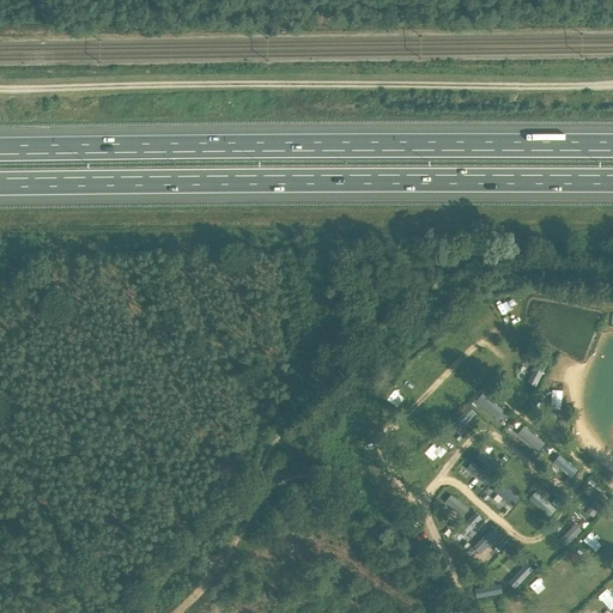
[(539,358),(527,382),(535,387),(547,363),(539,358)]
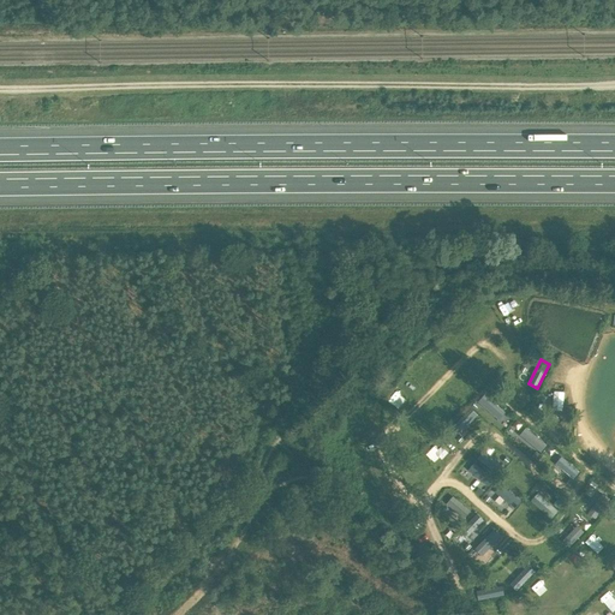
[(484,394),(478,401),(499,419),(505,412),(484,394)]
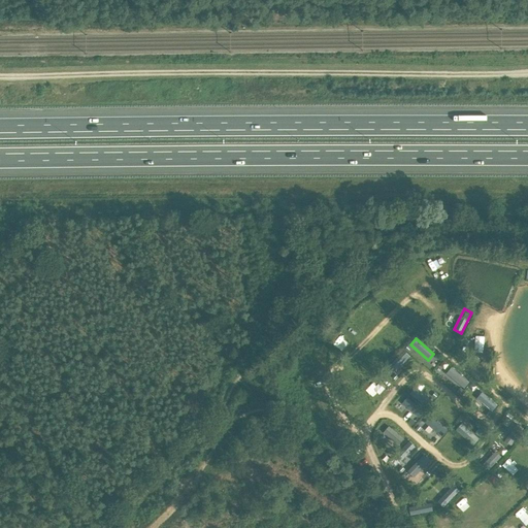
[(404,350),(390,365),(396,370),(410,355),(404,350)]
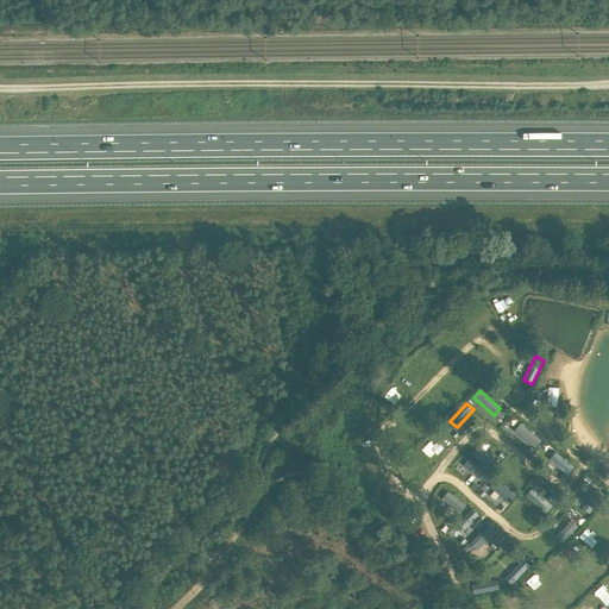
[(521,424),(515,431),(535,447),(541,440),(521,424)]
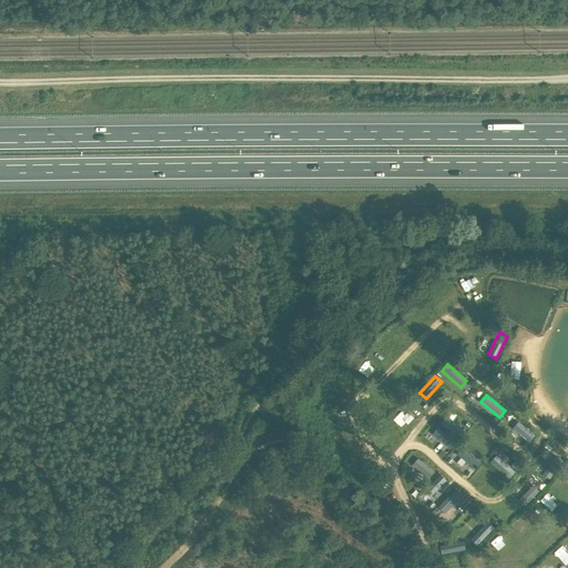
[(446,417),(440,424),(460,438),(466,432),(446,417)]
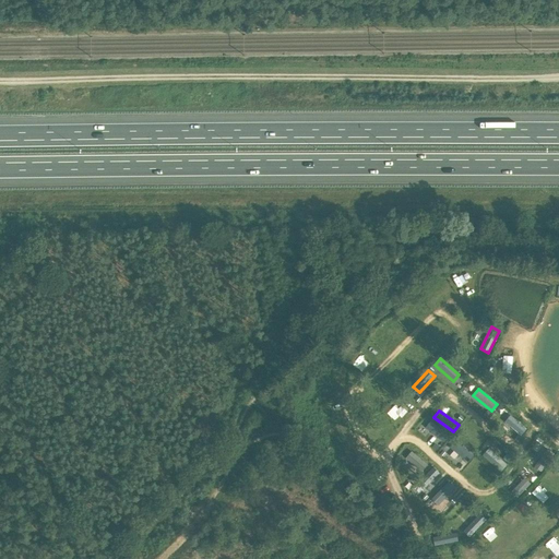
[(510,415),(504,421),(522,436),(527,429),(510,415)]
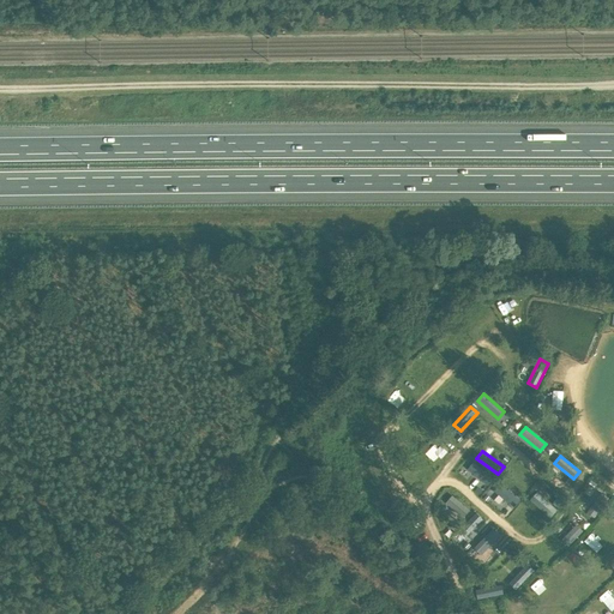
[(474,462),(468,469),(488,486),(494,479),(474,462)]
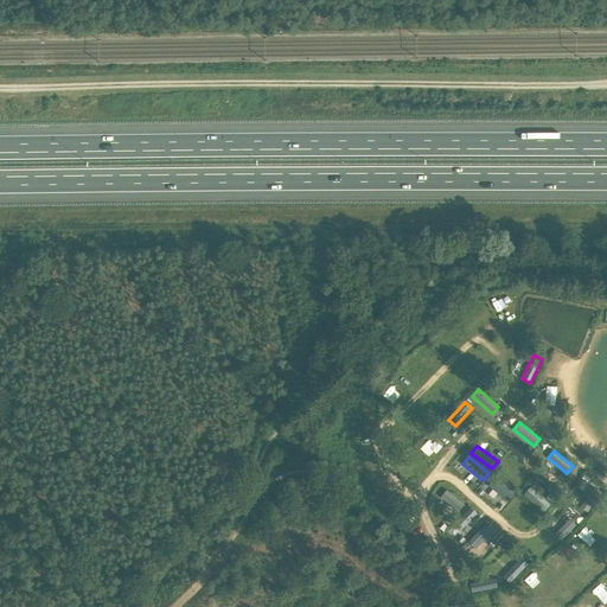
[(536,475),(531,481),(536,486),(541,480),(536,475)]
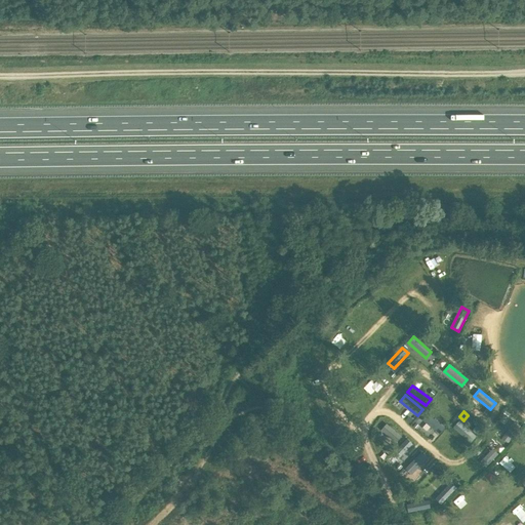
[(428,414),(422,420),(440,435),(445,429),(428,414)]
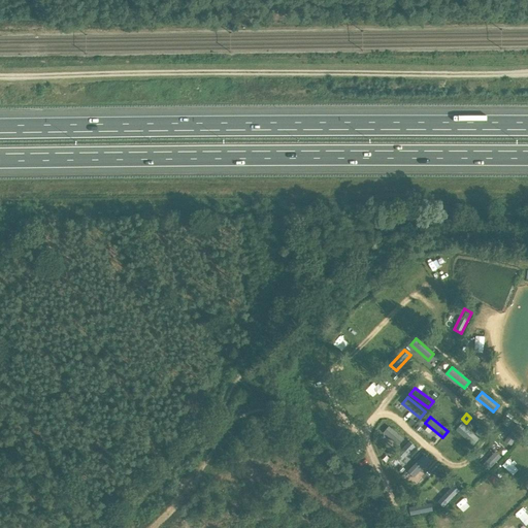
[(462,423),(457,430),(473,444),(480,438),(462,423)]
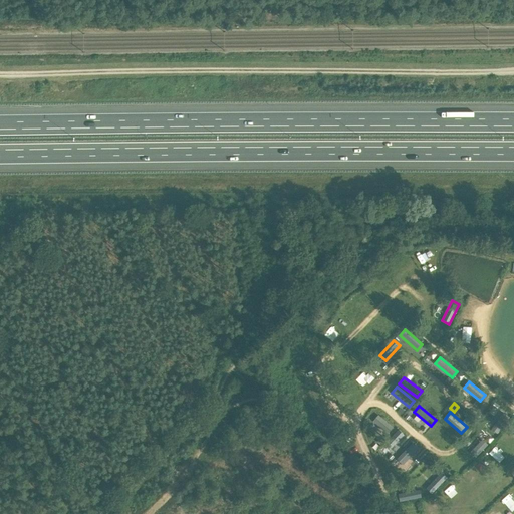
[(504,413),(492,429),(497,434),(510,418),(504,413)]
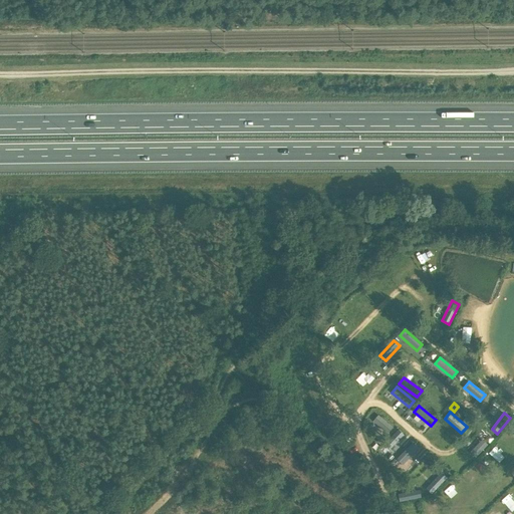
[(378,415),(373,421),(388,434),(393,428),(378,415)]
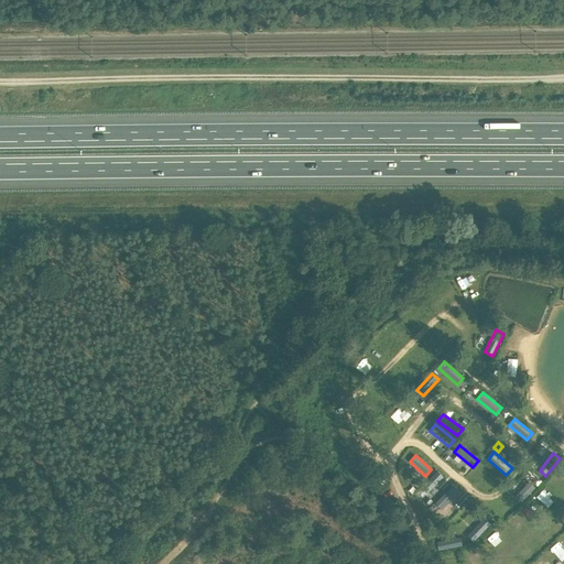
[(437,472),(421,489),(426,495),(443,477),(437,472)]
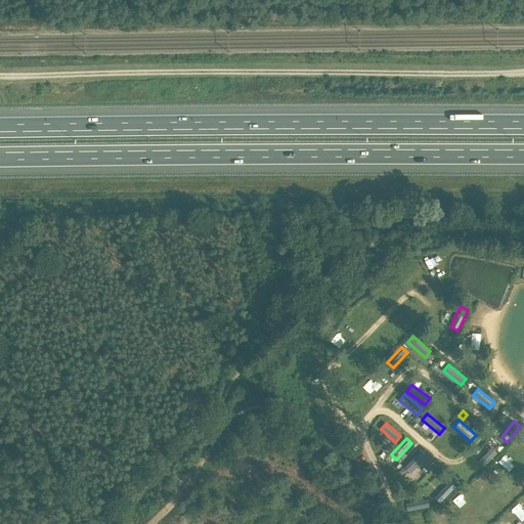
[(492,448),(479,462),(485,467),(497,453),(492,448)]
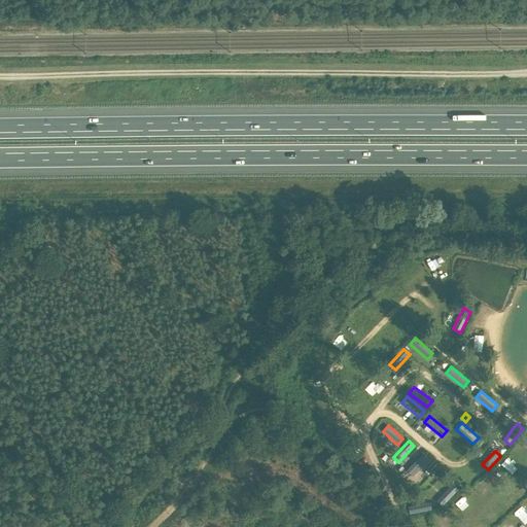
[(423,454),(408,470),(413,476),(428,459),(423,454)]
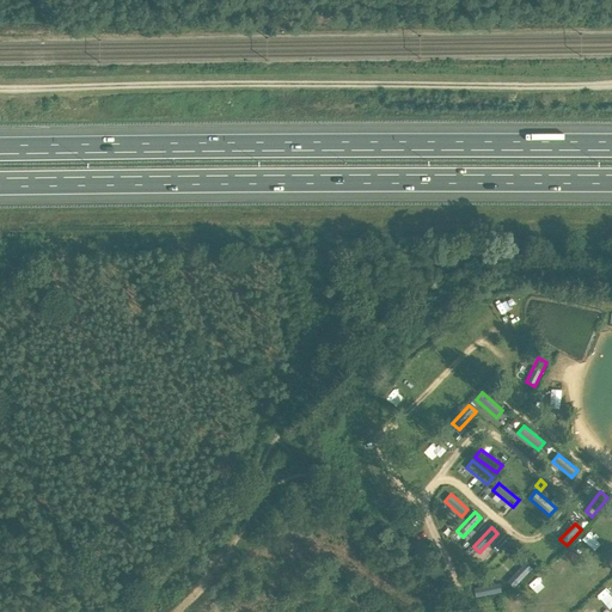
[(525,562),(507,581),(514,588),(532,569),(525,562)]
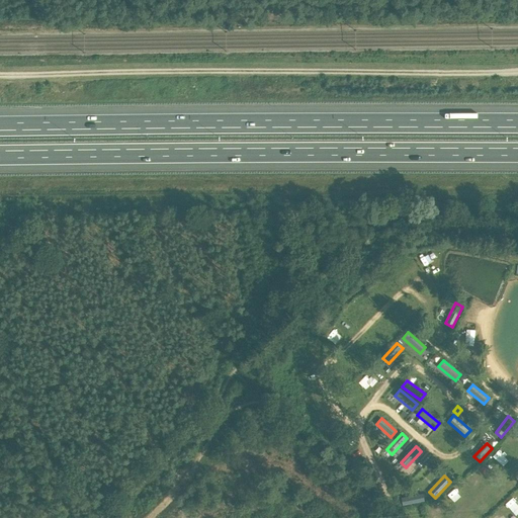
[(423,494),(402,498),(403,506),(425,502),(423,494)]
